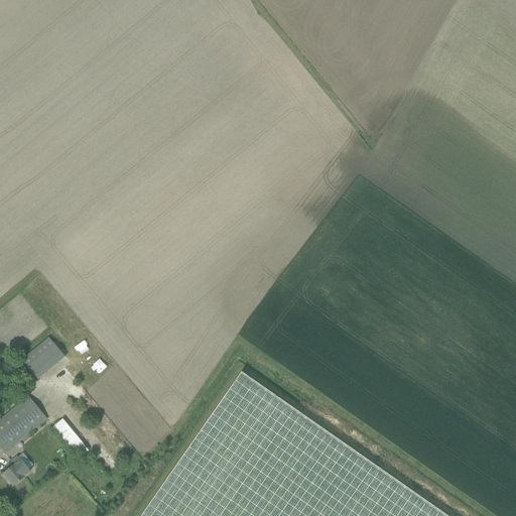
[(34,351),(21,361),(36,379),(49,369),(34,351)]
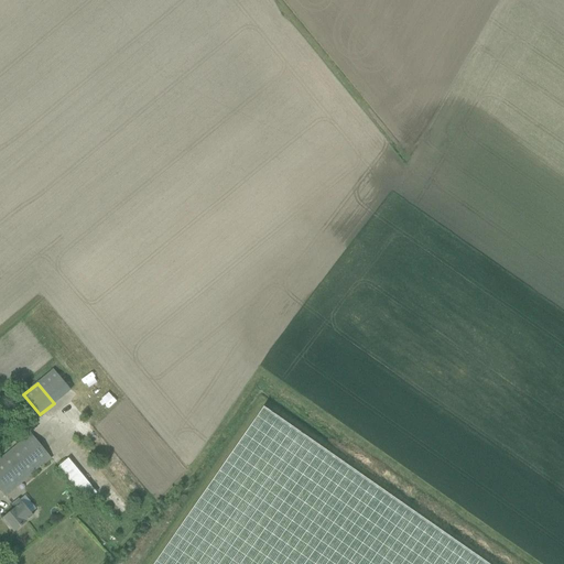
[(488,563),(262,408),(153,563),(488,563)]
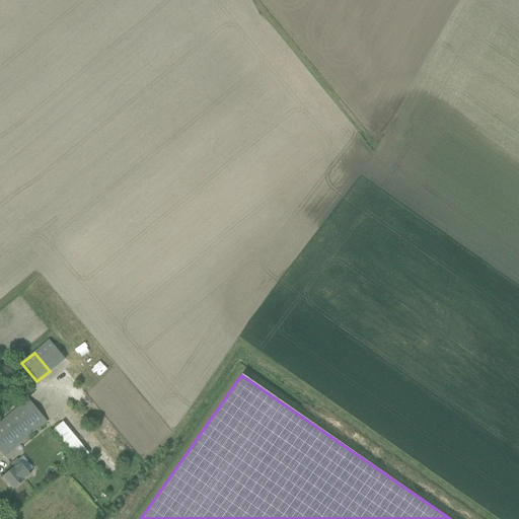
[(0,449),(5,456),(13,450),(49,422),(29,398),(0,422),(0,449)]
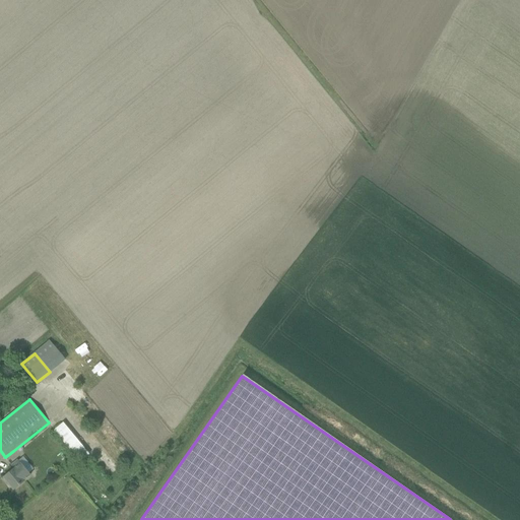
[(61,421),(52,429),(78,462),(87,455),(61,421)]
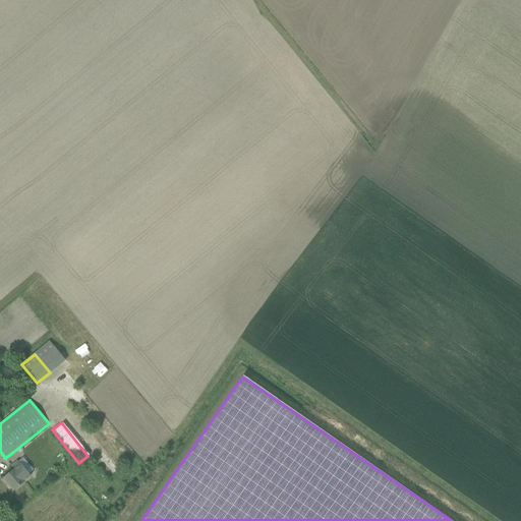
[(13,490),(30,476),(24,469),(17,460),(10,467),(13,470),(3,479),(13,490)]
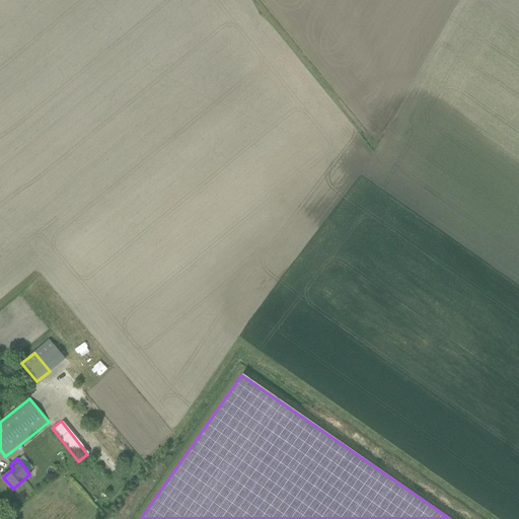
All buildings are outlined.
